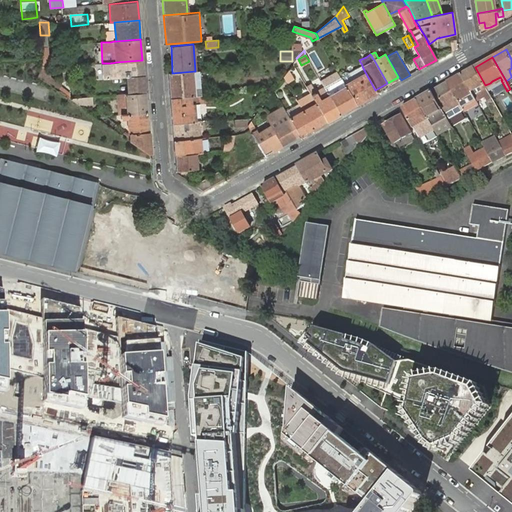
[(111,63),(102,63),(103,79),(144,75),(142,60),(116,62),(111,63)]
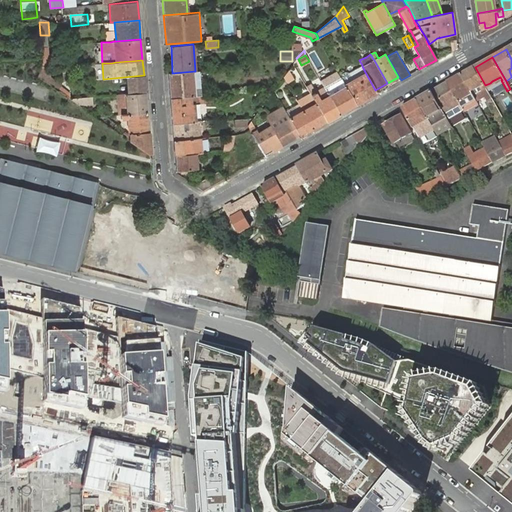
[(342,73),(340,77),(341,78),(344,84),(356,105),(377,93),(375,90),(365,72),(362,66),(362,65),(348,73),(345,71),(342,73)]
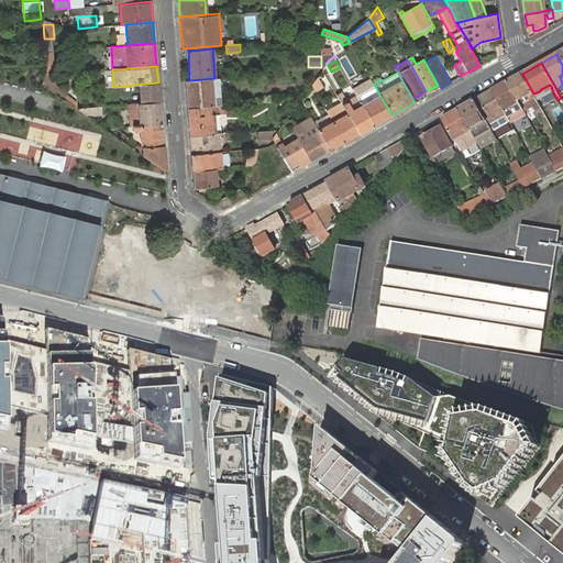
[(522,74),(507,81),(522,109),(527,107),(534,102),(531,98),(534,97),(533,94),(522,74)]
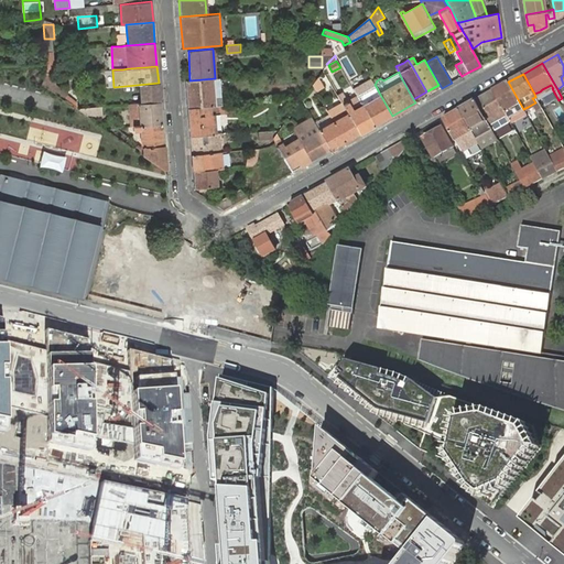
[(53,75),(45,75),(41,85),(63,99),(66,95),(54,86),(53,75)]
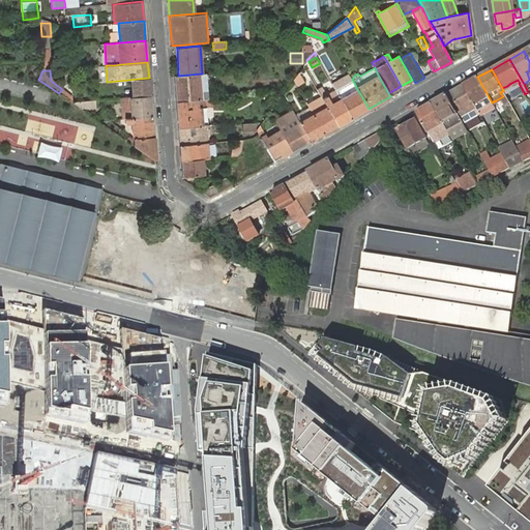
[(299,72),(294,80),(297,86),(304,81),(299,72)]
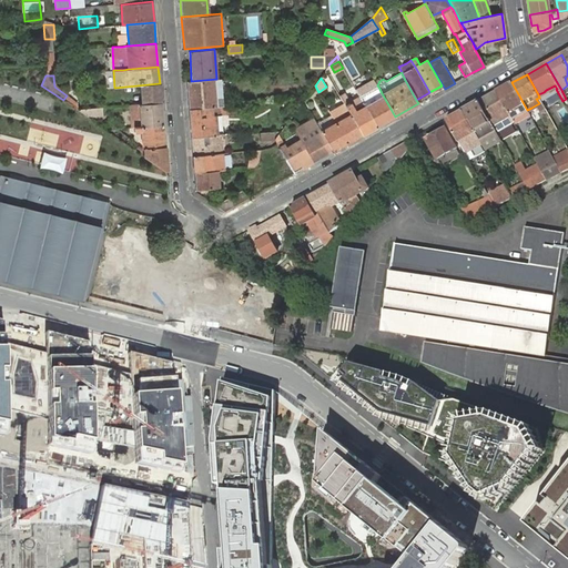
[(222,107),(220,79),(216,79),(191,81),(186,82),(189,109),(220,107),(222,107)]
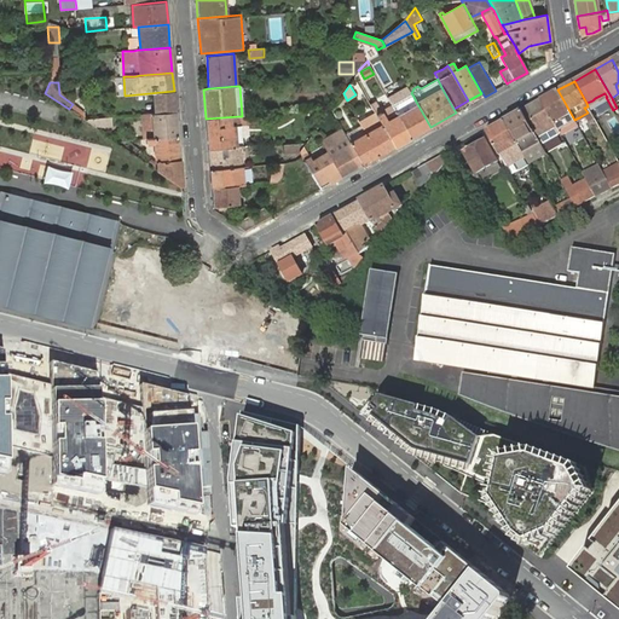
[(557,90),(542,98),(557,126),(559,129),(561,127),(557,121),(568,115),(572,122),(574,120),(557,90)]
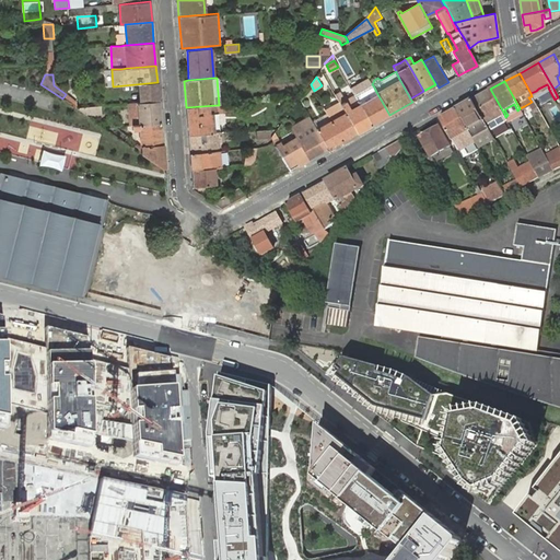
[(314,91),(311,84),(300,98),(302,102),(315,94),(314,91)]
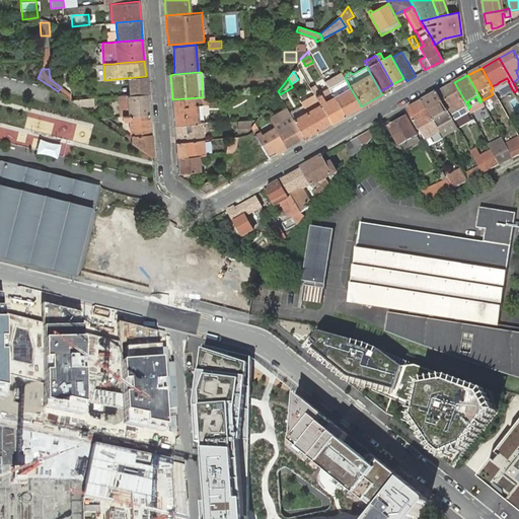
[(344,116),(361,106),(349,85),(346,79),(328,88),(344,116)]
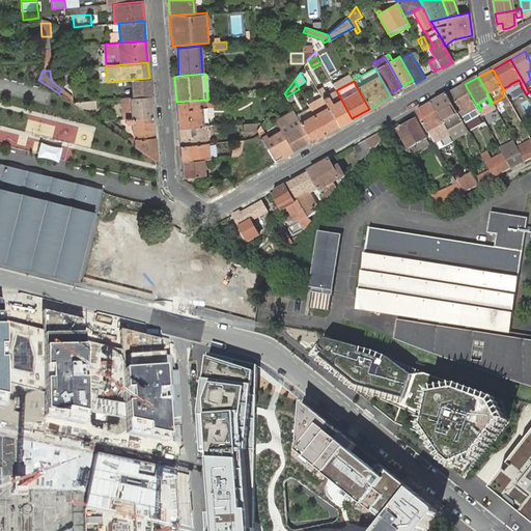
[(465,84),(448,94),(460,117),(478,108),(465,84)]
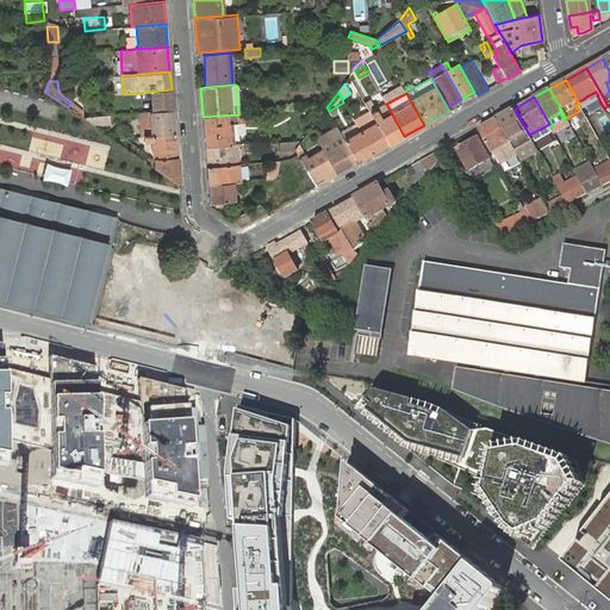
[(388,145),(404,136),(386,104),(375,111),(369,101),(366,104),(369,110),(377,123),(388,145)]
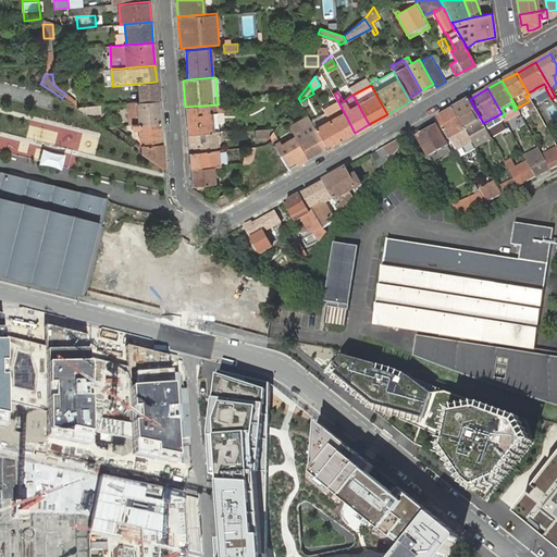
[(470,99),(455,108),(467,130),(471,137),(473,141),(477,147),(492,138),(486,128),(485,126),(483,123),(470,99)]
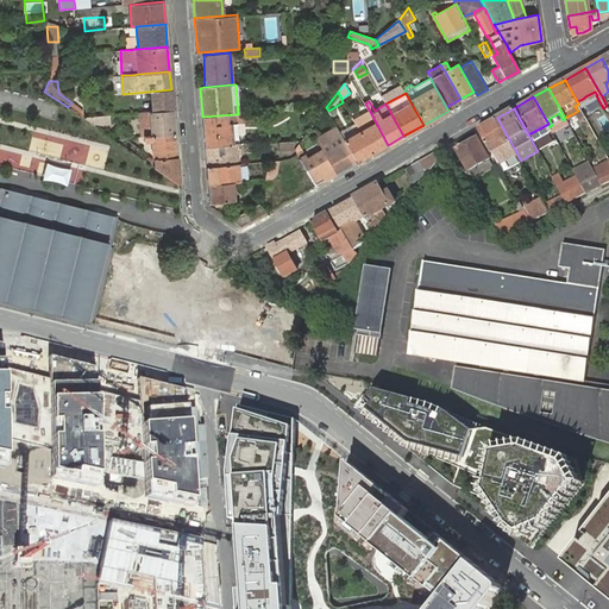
[(151,136),(175,133),(173,110),(150,112),(140,113),(142,130),(151,129),(151,136)]
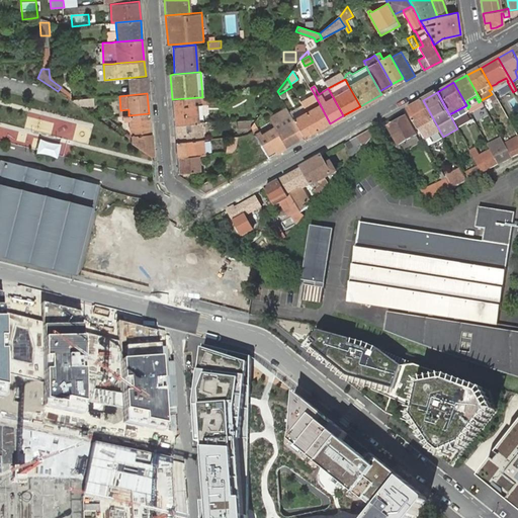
[(317,131),(330,123),(320,104),(314,93),(300,101),(301,104),(305,108),(307,111),(317,131)]
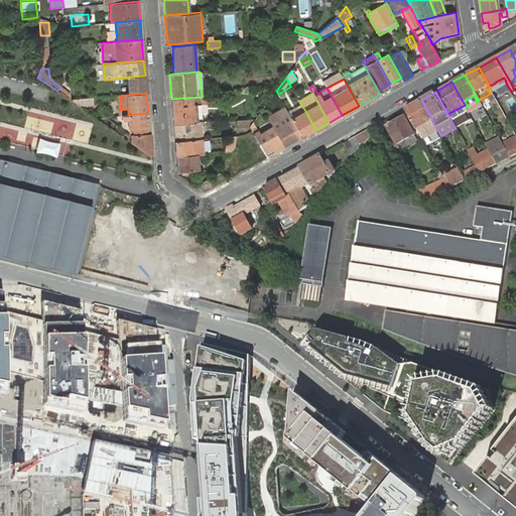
[(465,101),(468,106),(477,102),(474,96),(465,101)]
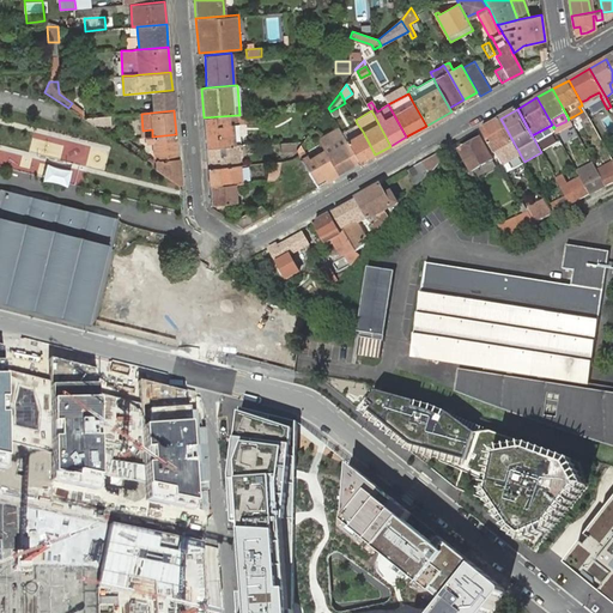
[(240,145),(237,115),(204,117),(207,147),(237,145),(240,145)]
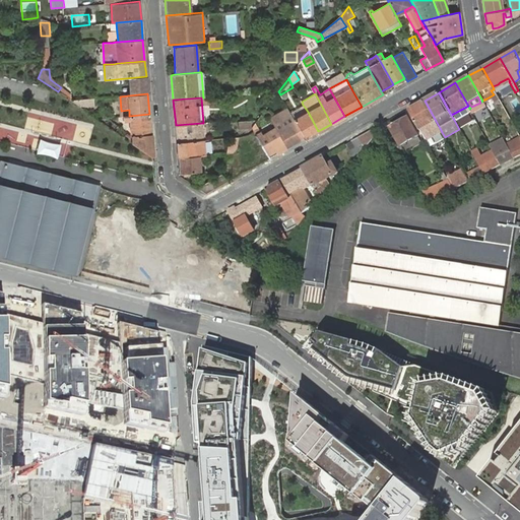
[(425,101),(408,110),(420,129),(426,126),(433,137),(442,132),(440,128),(436,121),(425,101)]
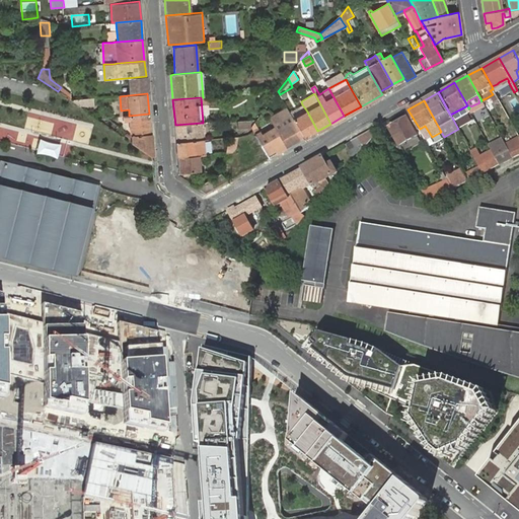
[(470,106),(468,108),(469,109),(478,104),(483,101),(482,100),(479,102),(470,106)]
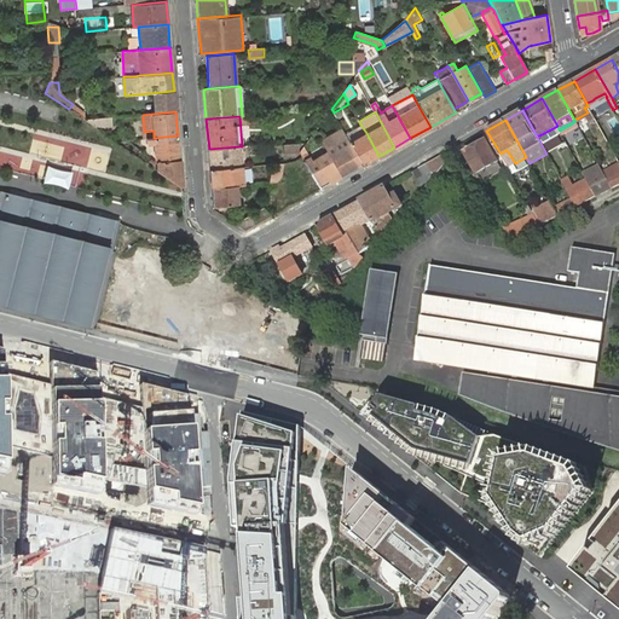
[(350,143),(351,143),(363,136),(360,132),(364,129),(360,125),(346,133),(350,143)]
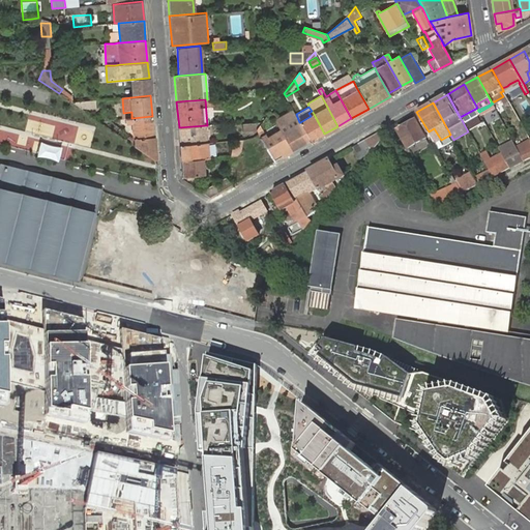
[(293,110),(283,116),(287,122),(291,120),(293,125),(300,122),(299,122),(296,114),(293,110)]
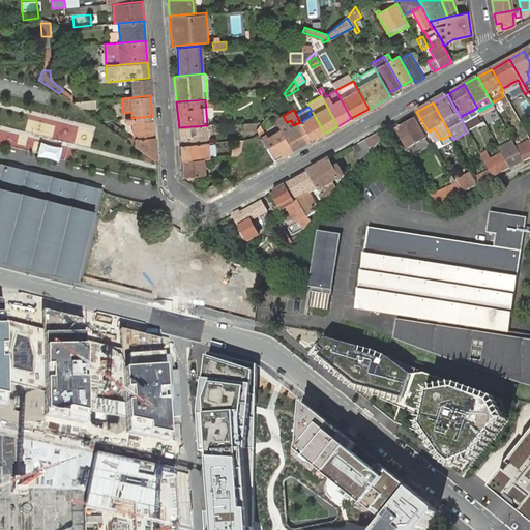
[(311,142),(324,134),(314,114),(312,111),(308,113),(311,116),(300,122),(311,142)]
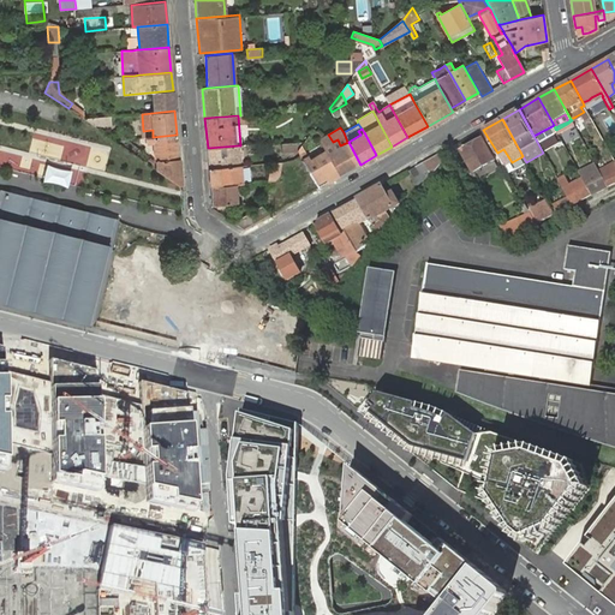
[(339,175),(360,165),(348,142),(340,145),(338,139),(333,142),(328,135),(322,138),(320,132),(316,133),(320,139),(327,153),(339,175)]
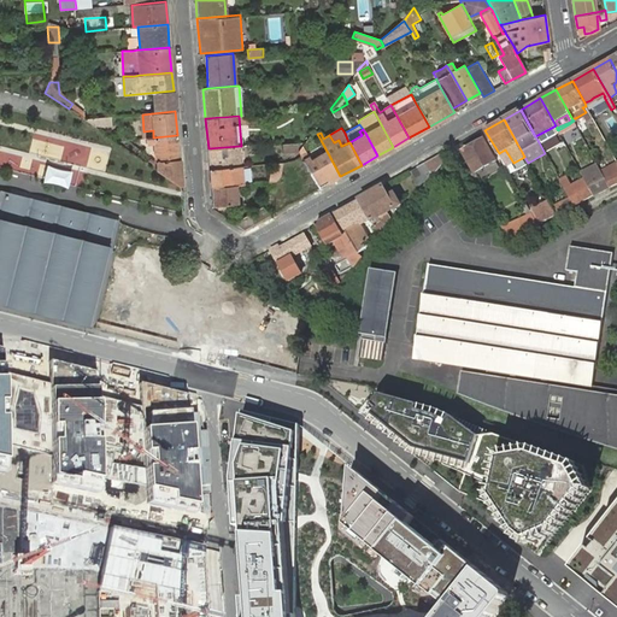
[(156,160),(157,160),(178,159),(177,135),(153,137),(146,137),(146,142),(154,142),(156,160)]
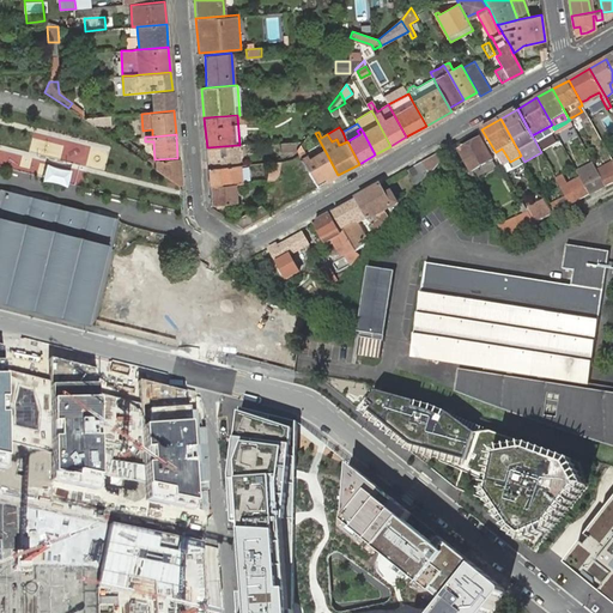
[(461,151),(454,155),(469,180),(475,176),(473,171),(495,161),(483,139),(461,151)]
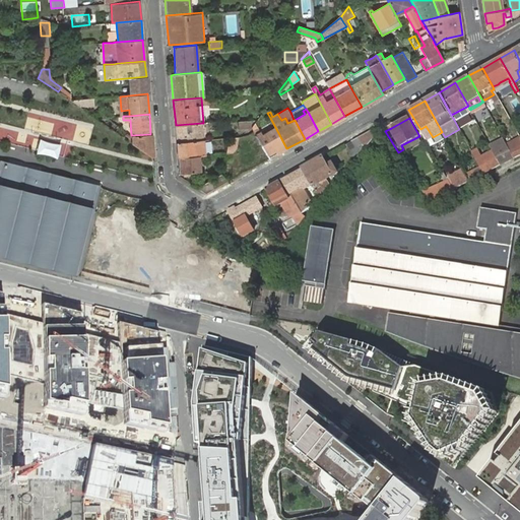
[(177,143),(202,140),(202,133),(201,129),(201,123),(176,125),(177,143)]
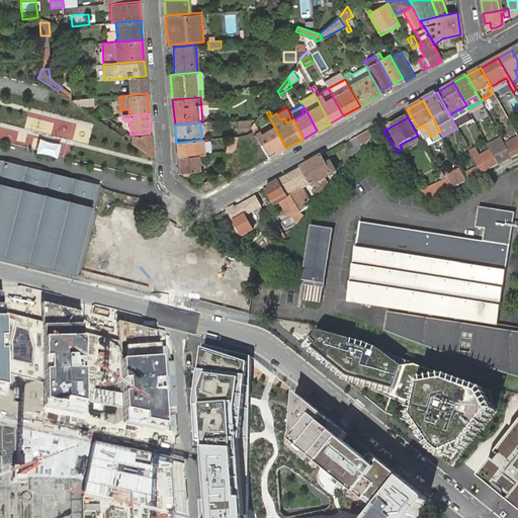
[(373,136),(381,130),(379,124),(357,138),(361,144),(366,145),(373,136)]
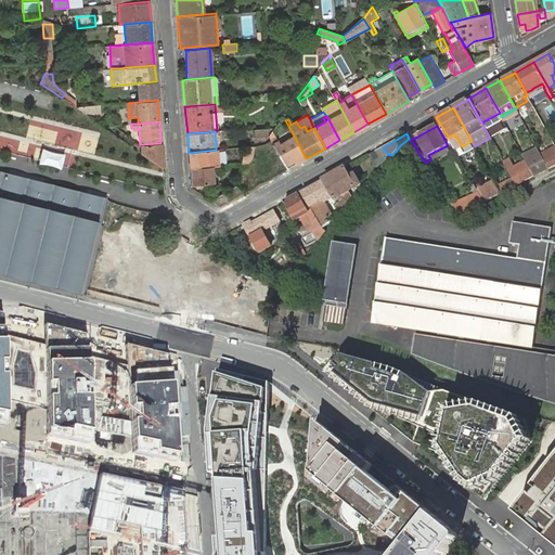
[(294,160),(296,165),(306,158),(295,138),(282,145),(279,141),(273,143),(273,144),(285,165),(285,166),(294,160)]
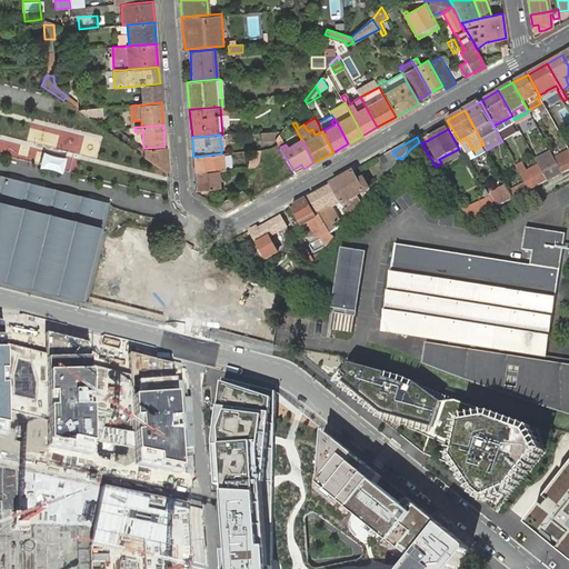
[(139,147),(136,151),(143,157),(146,153),(146,151),(139,147)]
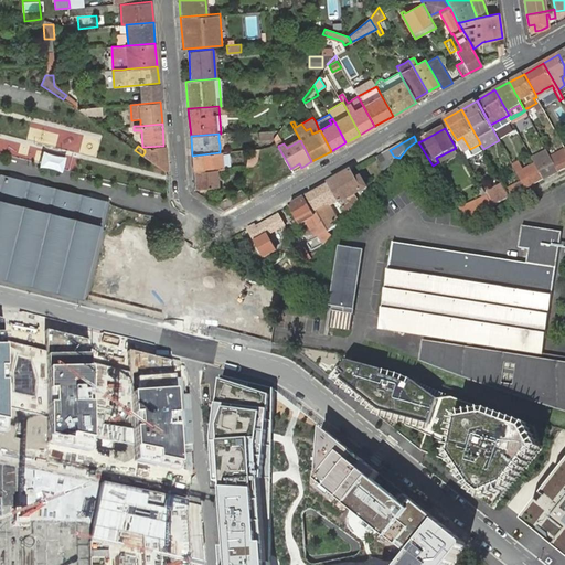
[(163,170),(166,170),(163,146),(144,147),(145,150),(145,152),(142,156),(163,170)]
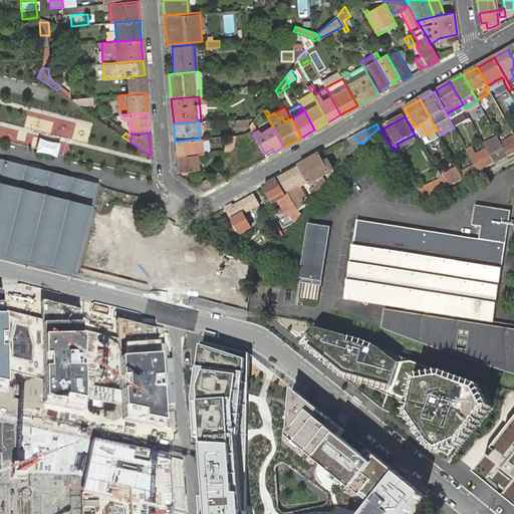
[(248,167),(266,157),(264,154),(264,153),(253,134),(250,136),(244,139),(245,143),(247,145),(243,147),(239,149),(248,167)]
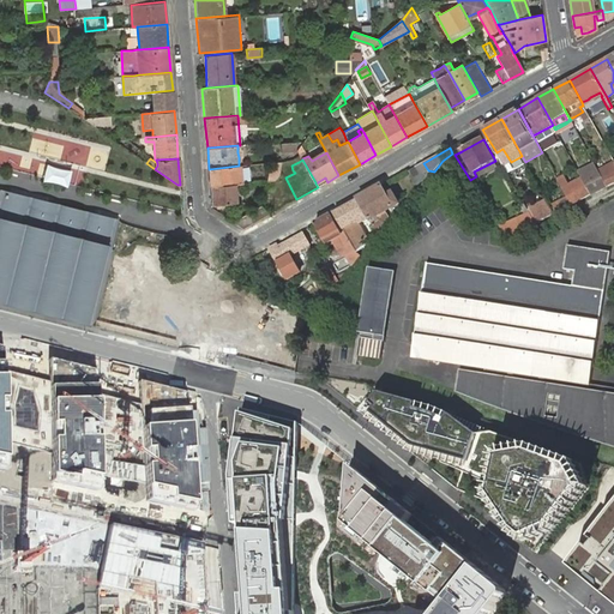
[(476,176),(470,180),(474,185),(500,170),(495,161),(474,172),(476,176)]
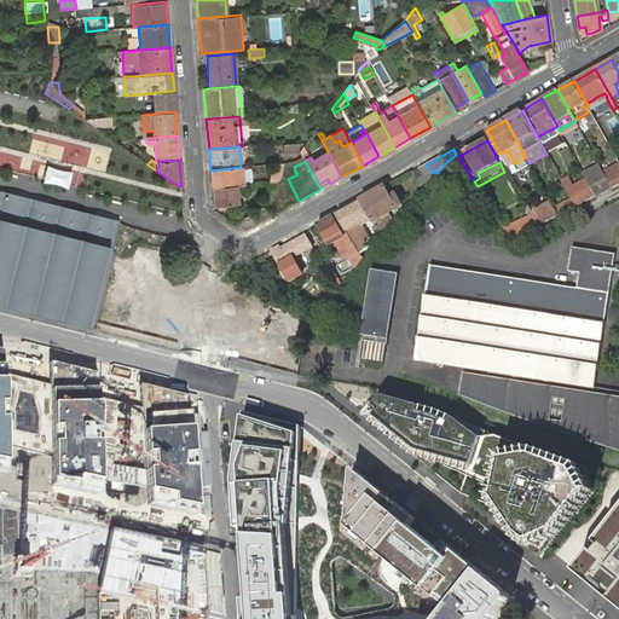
[(281,177),(284,163),(277,165),(275,181),(278,181),(281,177)]
